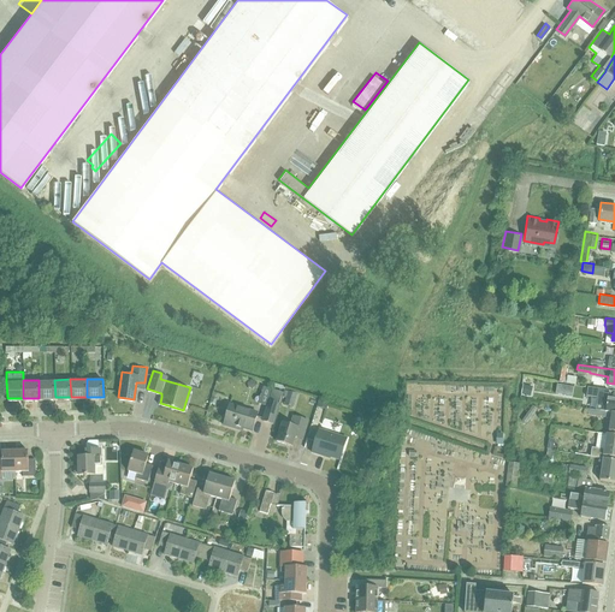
[(54,380),(39,380),(39,398),(55,397),(54,380)]
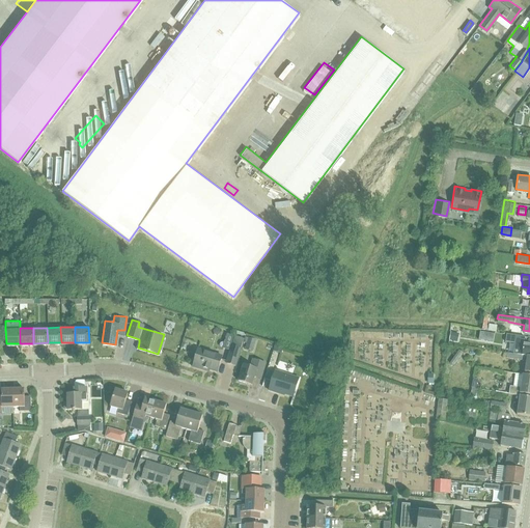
[(478,329),(477,337),(492,339),(493,331),(478,329)]
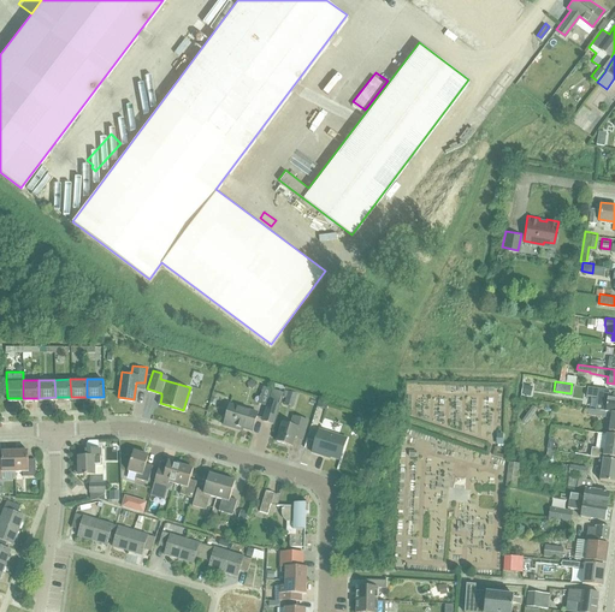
[(587,385),(585,393),(597,394),(596,402),(595,408),(614,410),(614,388),(608,388),(591,385),(587,385)]
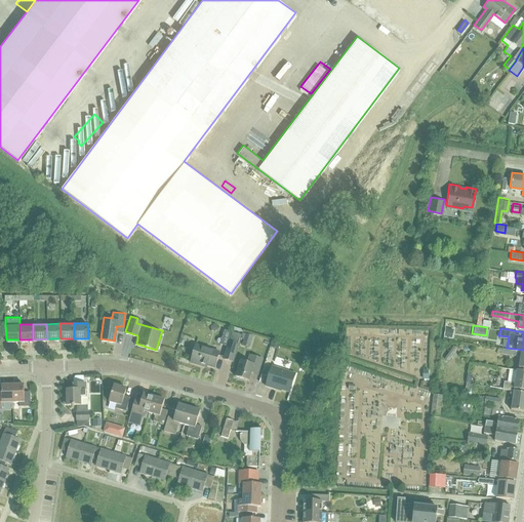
[(229,340),(224,357),(232,360),(237,344),(240,333),(232,330),(229,340)]
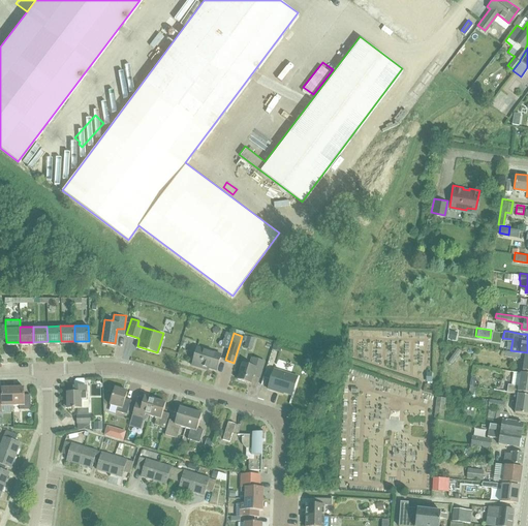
[(255,337),(247,335),(243,346),(245,347),(251,349),(255,337)]
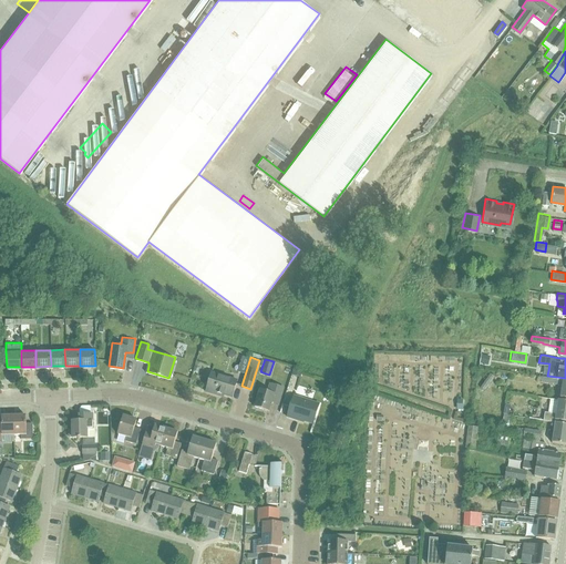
[(212,370),(206,389),(216,392),(216,389),(232,395),(237,378),(212,370)]
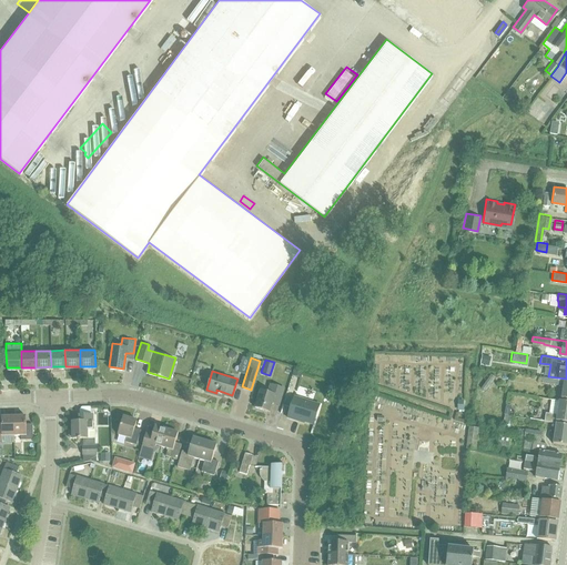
[(489,372),(479,385),(484,387),(494,374),(489,372)]
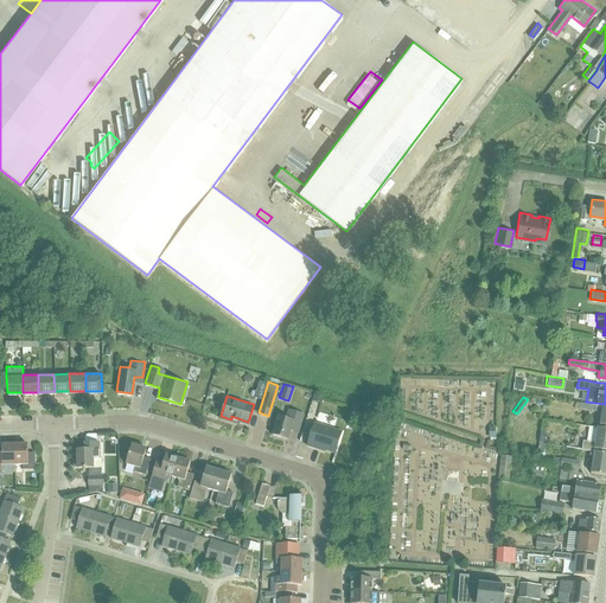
[(605,404),(586,402),(579,401),(578,406),(600,410),(599,423),(605,423),(605,404)]
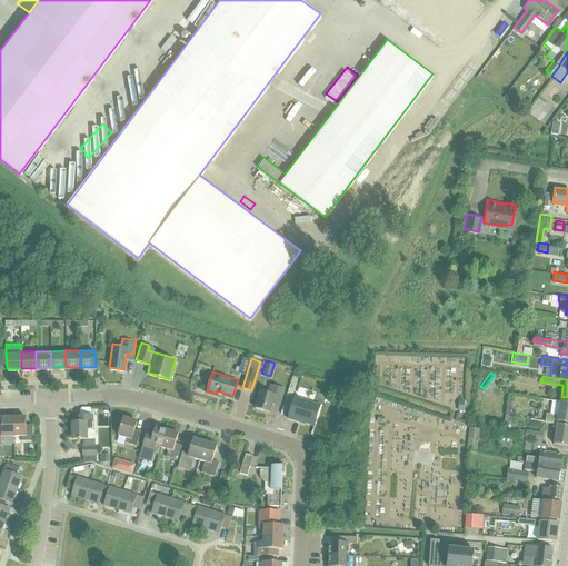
[(268,391),(260,389),(256,406),(270,410),(272,401),(280,404),(286,387),(271,383),(268,391)]
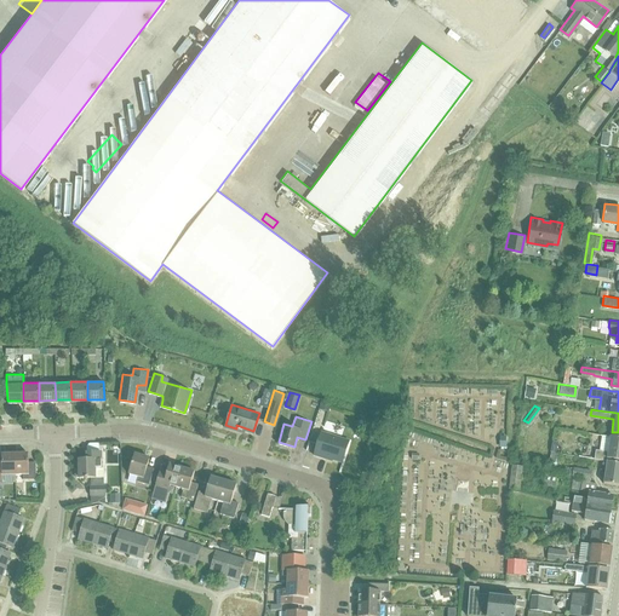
[(348,438),(320,430),(313,453),(326,456),(326,455),(342,460),(348,438)]
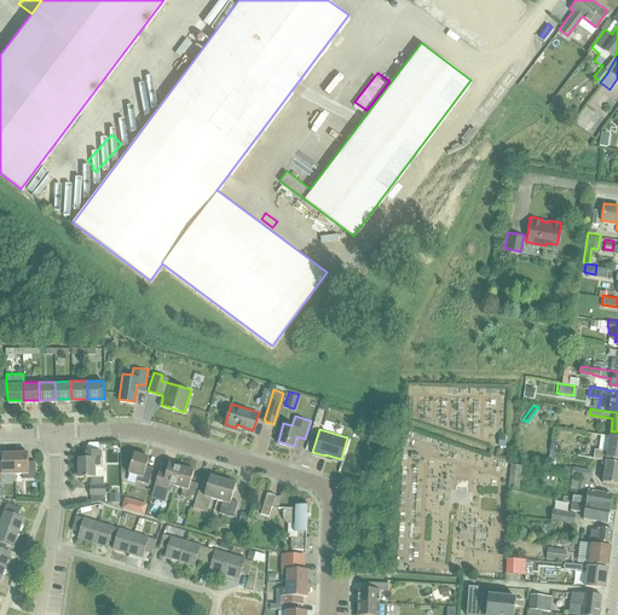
[(594,447),(593,456),(605,457),(605,456),(617,457),(617,434),(608,433),(608,434),(600,433),(598,447),(594,447)]
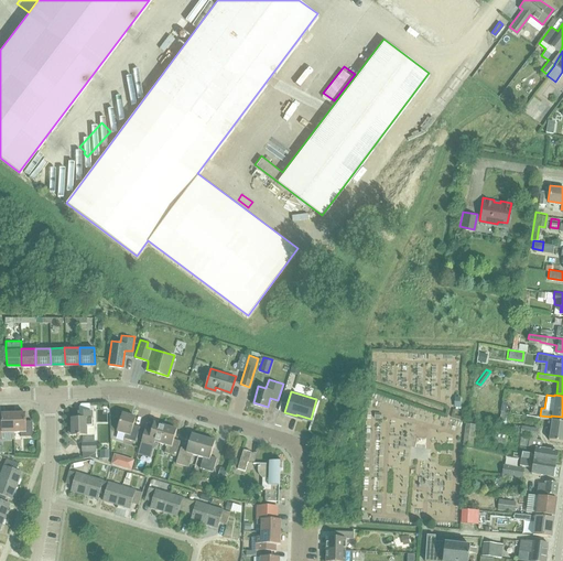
[(82,441),(82,450),(95,450),(95,441),(94,441),(94,424),(91,424),(91,410),(78,410),(78,417),(71,417),(71,433),(82,433),(82,441)]
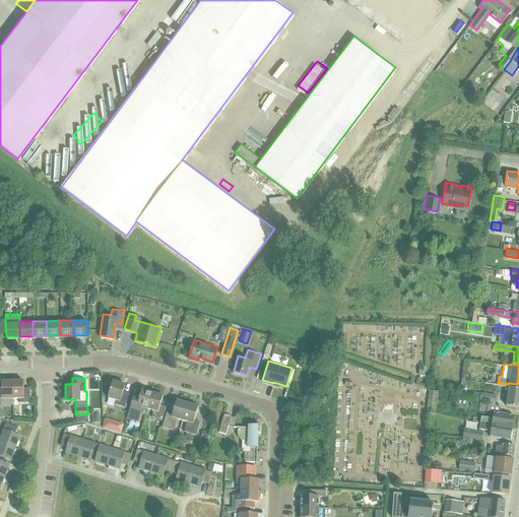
[(12,396),(11,379),(0,379),(0,380),(0,400),(1,401),(1,397),(12,396)]
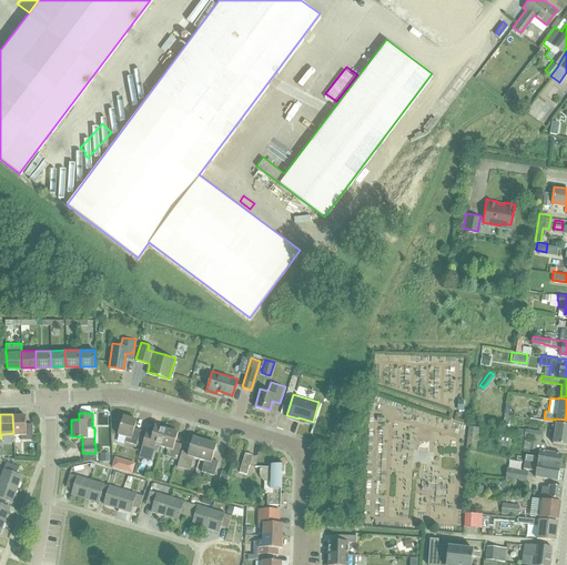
[(12,414),(13,433),(20,433),(20,437),(32,437),(32,422),(26,422),(26,414),(12,414)]
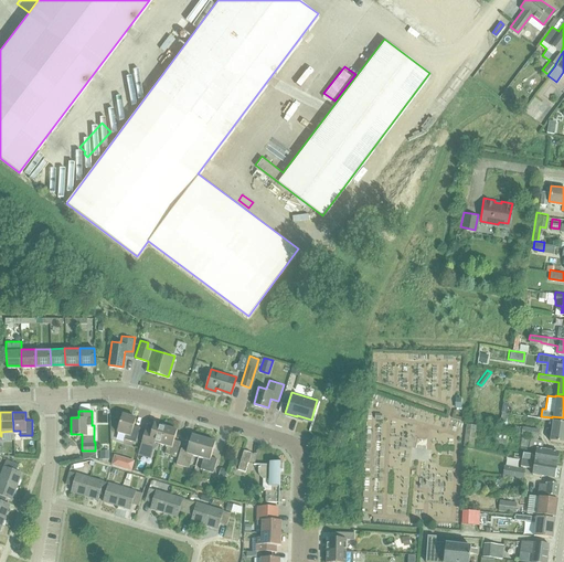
[(136,416),(123,412),(117,431),(125,433),(124,437),(135,441),(139,426),(134,424),(136,416)]
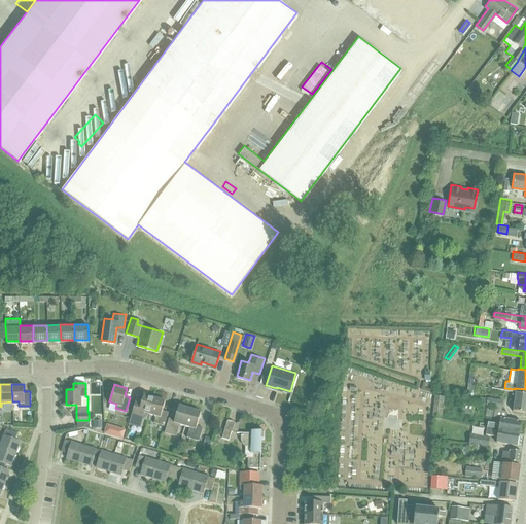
[(525,391),(515,390),(513,409),(525,411),(525,391)]
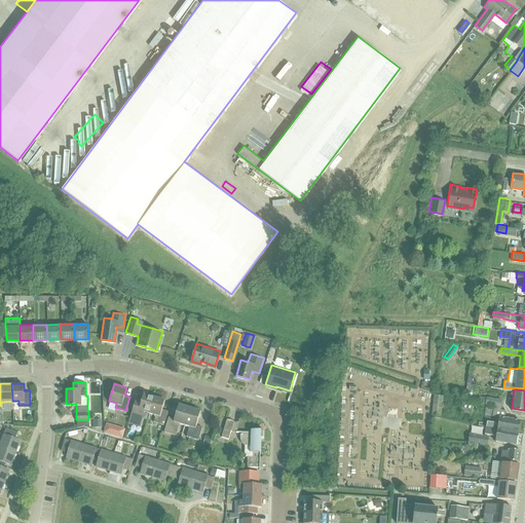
[(130,412),(127,421),(139,424),(143,410),(149,411),(153,396),(143,393),(141,398),(135,396),(130,412)]
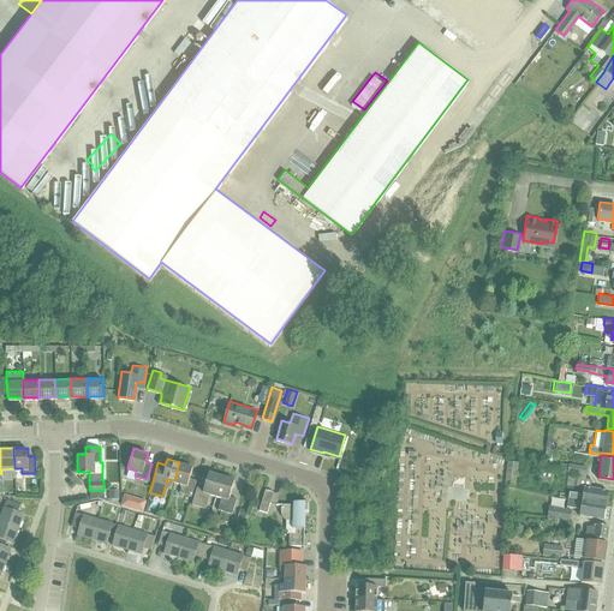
[(507,459),(506,468),(516,469),(517,460),(507,459)]
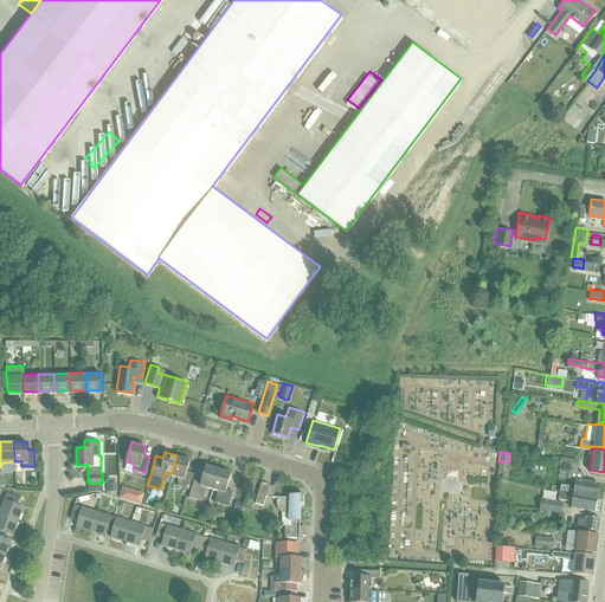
[(559,461),(570,463),(577,464),(578,464),(579,455),(560,453),(559,461)]
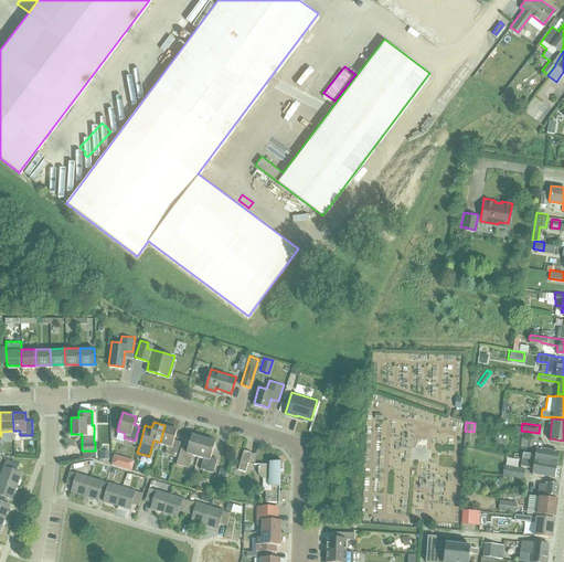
[(165,425),(160,442),(165,444),(162,452),(176,455),(180,439),(173,437),(176,428),(165,425)]
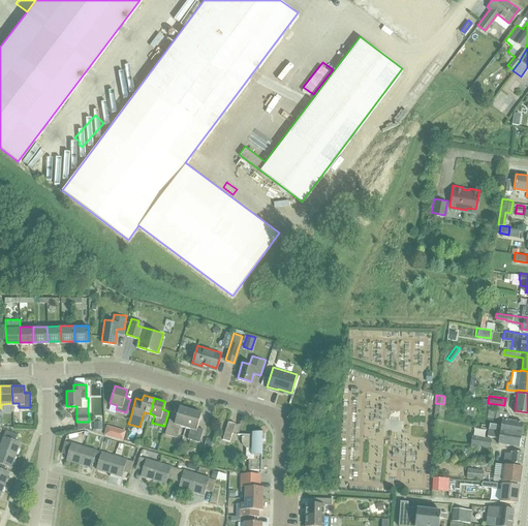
[(185,426),(191,408),(180,405),(176,420),(169,418),(165,432),(177,436),(181,424),(185,426)]
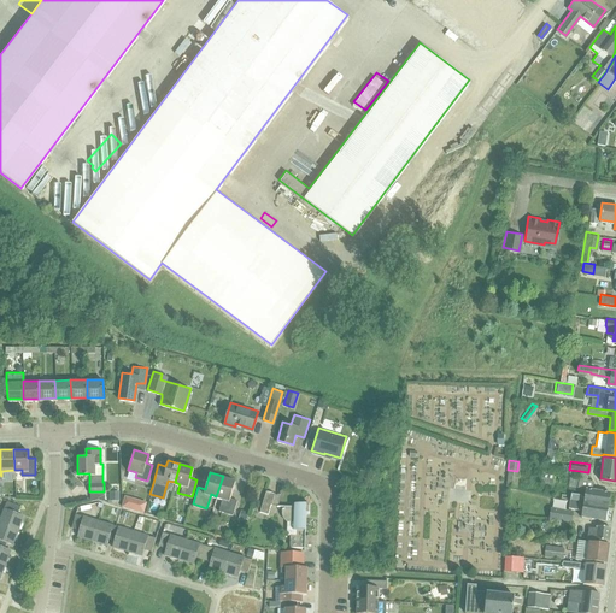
[(569,472),(568,484),(578,485),(585,487),(584,495),(580,495),(581,493),(570,491),(569,499),(605,505),(605,502),(608,502),(609,490),(591,488),(592,479),(579,477),(579,473),(569,472)]
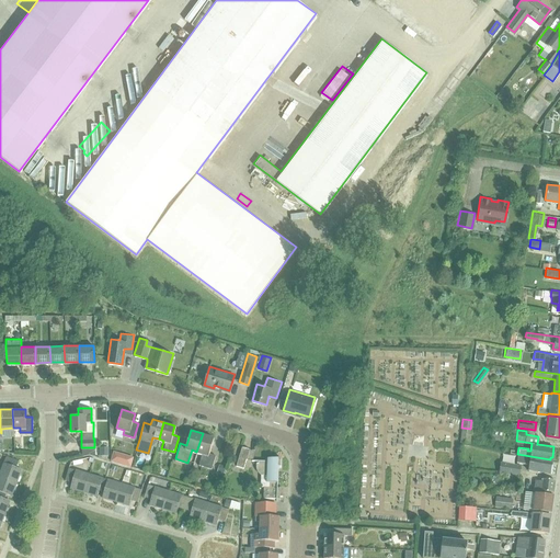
[(203,433),(196,452),(202,453),(198,464),(212,467),(216,454),(209,452),(214,436),(203,433)]
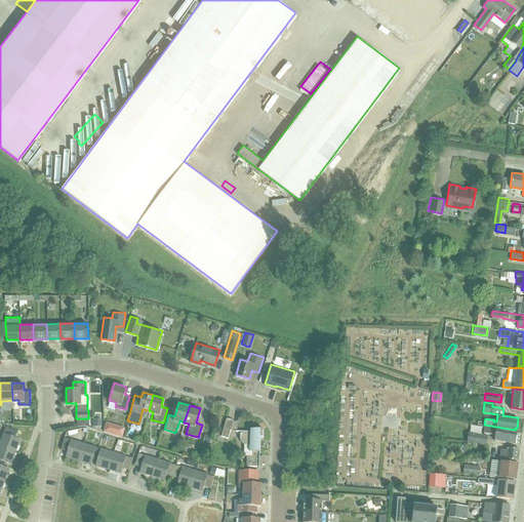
[(234,418),(226,416),(220,434),(228,436),(234,418)]
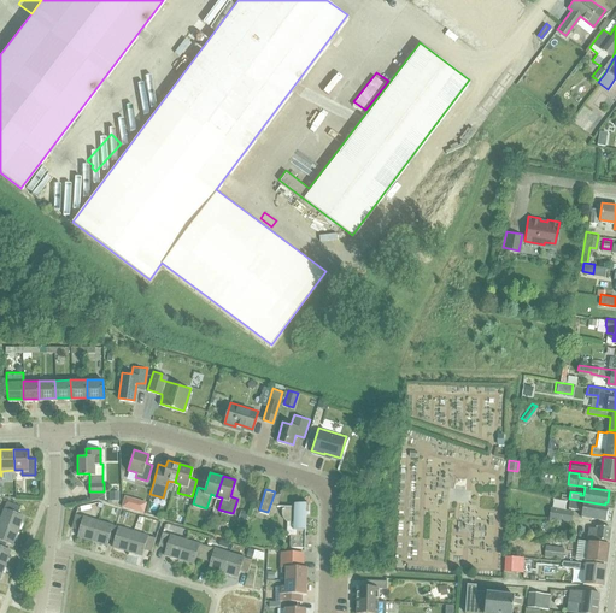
[(6,499),(0,516),(0,519),(18,526),(23,514),(17,512),(19,504),(6,499)]
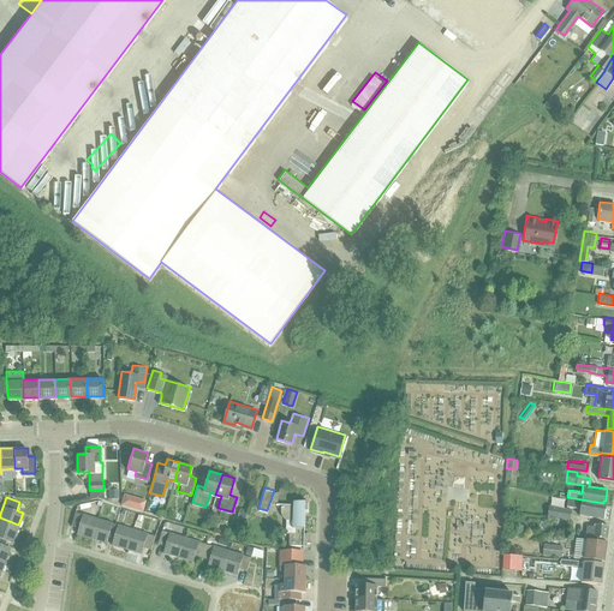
[(603,503),(567,497),(566,505),(577,507),(577,504),(580,505),(578,514),(602,517),(604,507),(603,505),(603,503)]
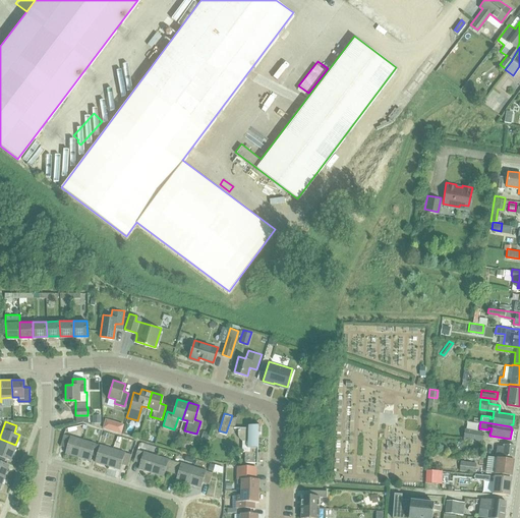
[(238,432),(238,433),(238,434),(238,435),(238,436),(238,437),(239,438),(240,439),(240,440),(241,440),(241,451),(243,451),(243,461),(258,462),(258,459),(261,459),(262,452),(256,452),(256,432),(260,432),(260,424),(247,423),(247,427),(239,426),(239,427),(238,428),(238,429),(238,430),(238,432)]
